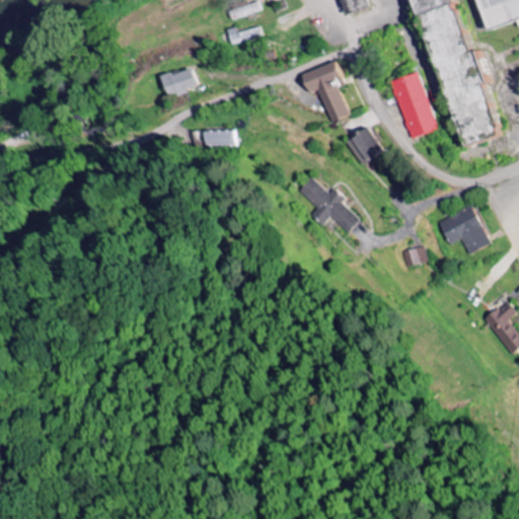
[(415,0),(456,149),(495,139),(480,87),(494,84),(486,52),(465,57),(449,0),(415,0)]
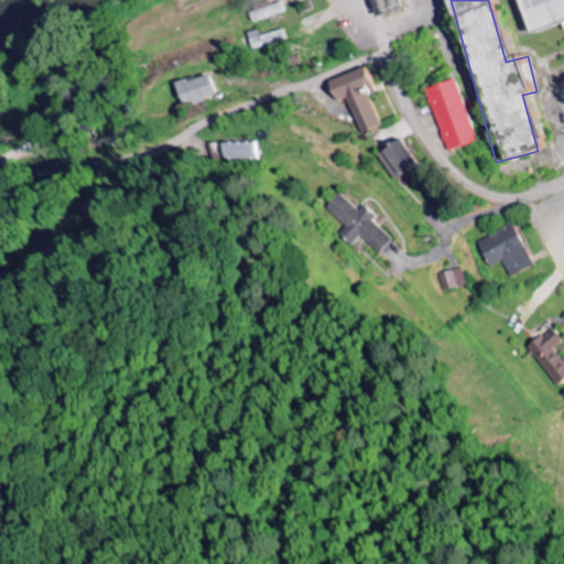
[(563,0),(516,0),(527,34),(562,23),(563,31),(563,30),(563,0)]
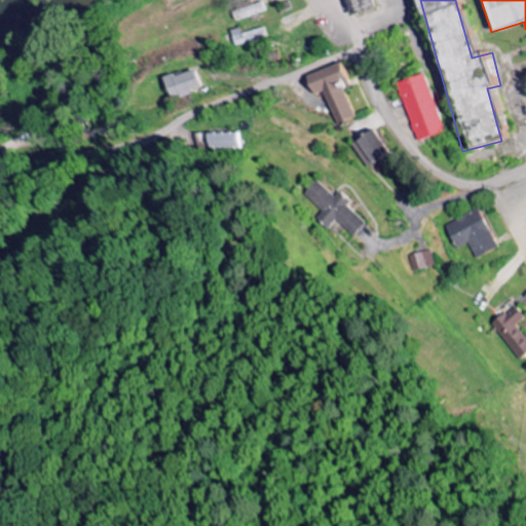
[(233,13),(236,23),(267,11),(264,2),(233,13)]
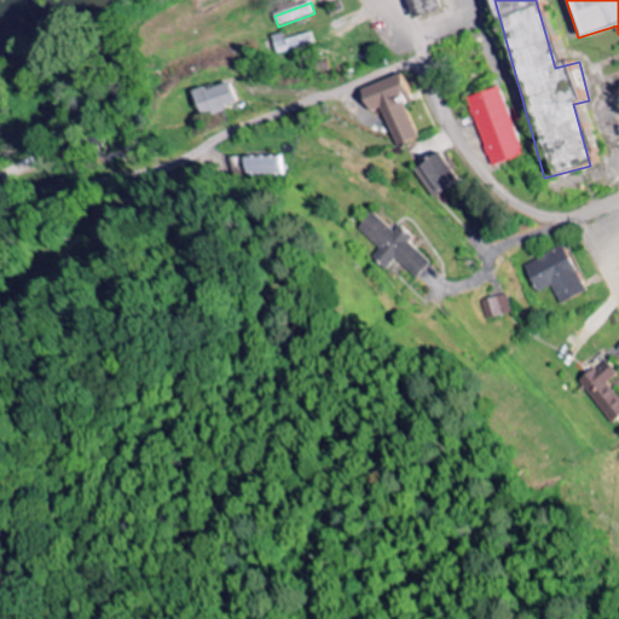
[(316,45),(312,33),(285,41),(283,35),(273,38),(278,56),(316,45)]
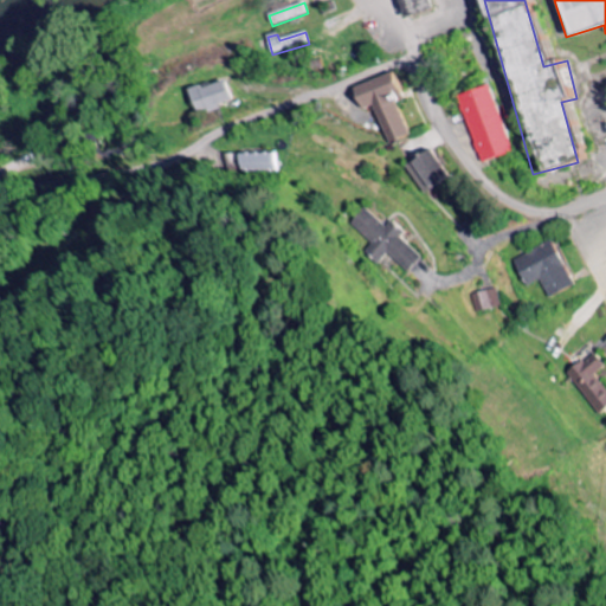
[(373,107),(387,144),(408,135),(395,104),(406,101),(395,72),(352,90),(360,111),(373,107)]
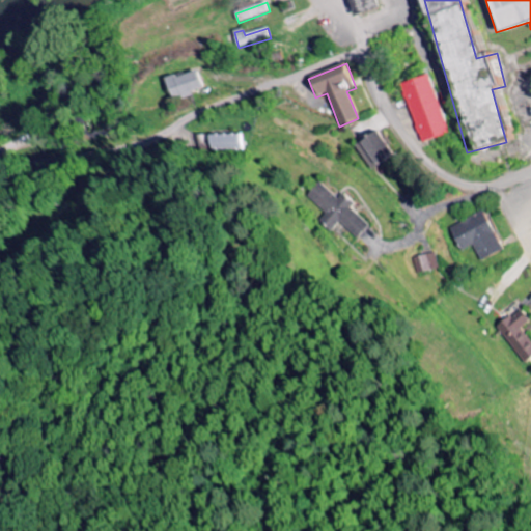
[(173,101),(205,91),(199,70),(167,80),(173,101)]
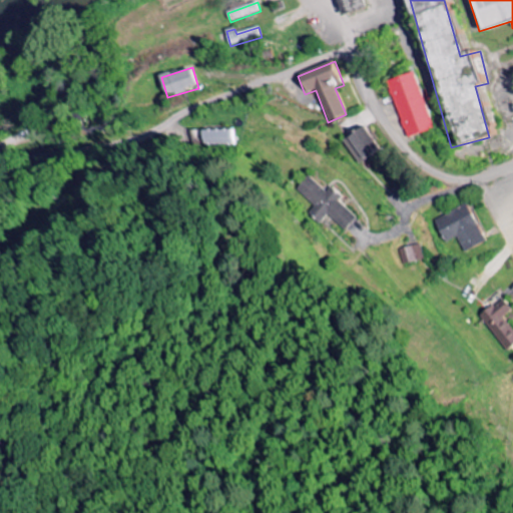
[(388,81),(407,138),(433,130),(415,73),(388,81)]
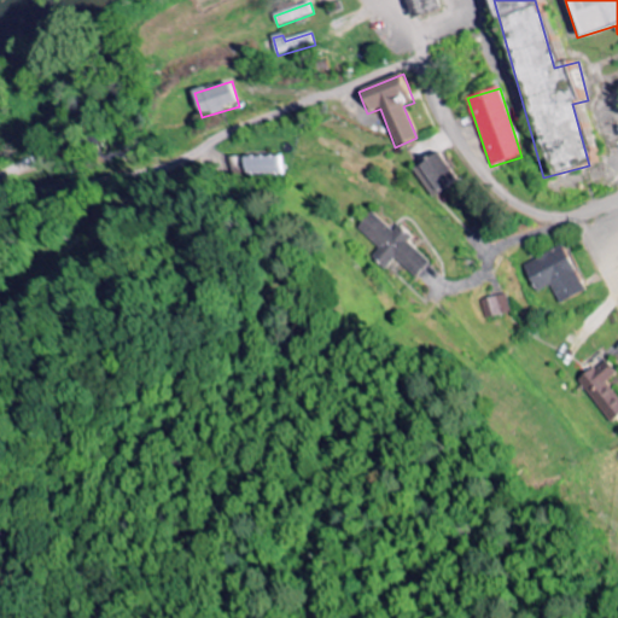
[(427,196),(455,182),(442,153),(414,167),(427,196)]
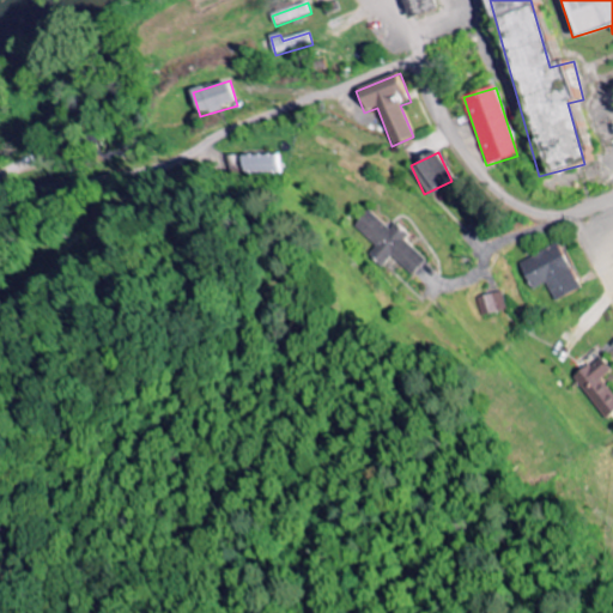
[(281,175),(281,157),(244,156),(243,173),(281,175)]
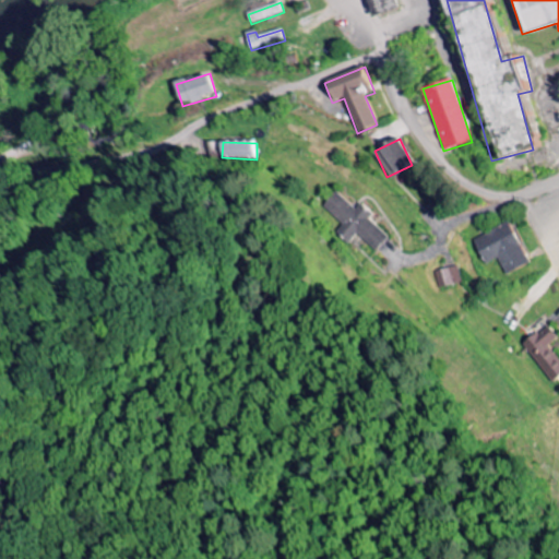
[(356,210),(337,192),(324,206),(344,225),(339,232),(349,242),(357,234),(376,251),(389,238),(370,219),(373,216),(361,204),(356,210)]
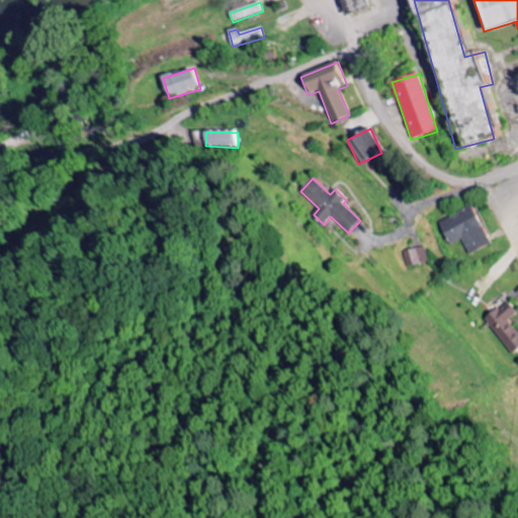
[(469,255),(491,245),(471,206),(438,224),(449,246),(461,240),(469,255)]
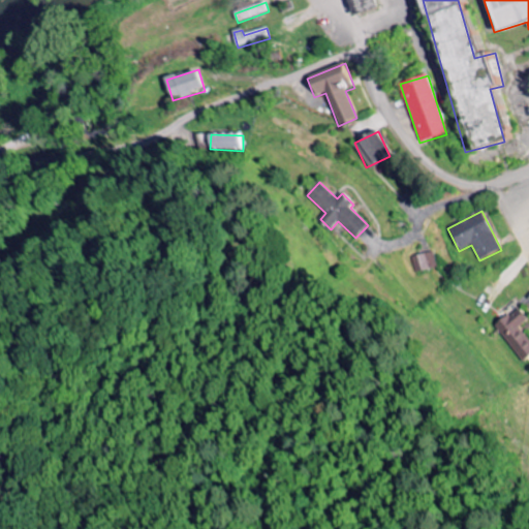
[(412,257),(414,273),(437,269),(434,253),(412,257)]
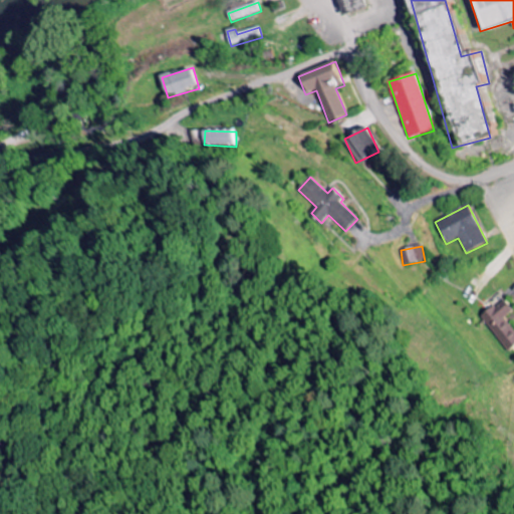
[(513,331),(505,318),(513,311),(513,310),(506,299),(481,317),(507,353),(513,348),(513,331)]
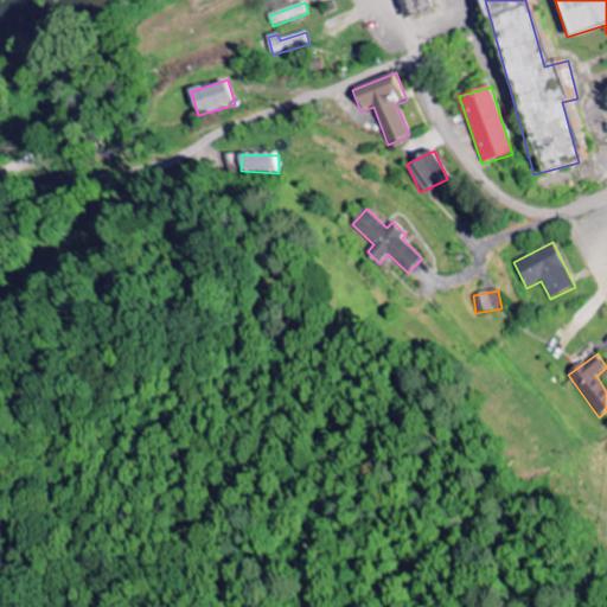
All buildings are outlined.
